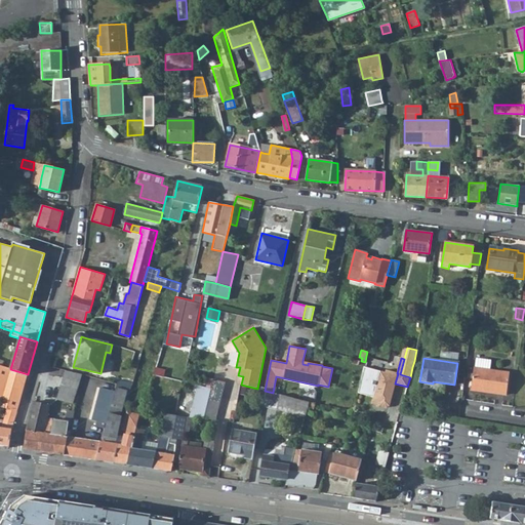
[(491,360),(476,358),(475,368),(474,367),(471,390),(507,394),(510,372),(489,370),(491,360)]
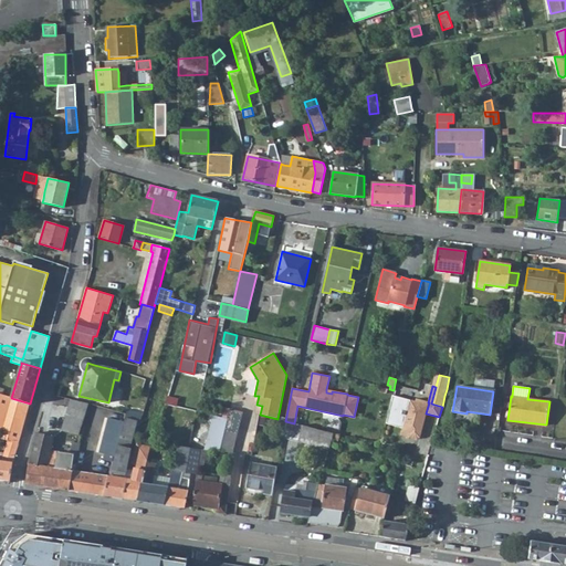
[(0,479),(10,481),(12,462),(19,443),(30,404),(11,398),(2,395),(0,394),(0,430),(1,431),(0,435),(0,438),(7,440),(3,453),(2,461),(0,460),(0,479)]
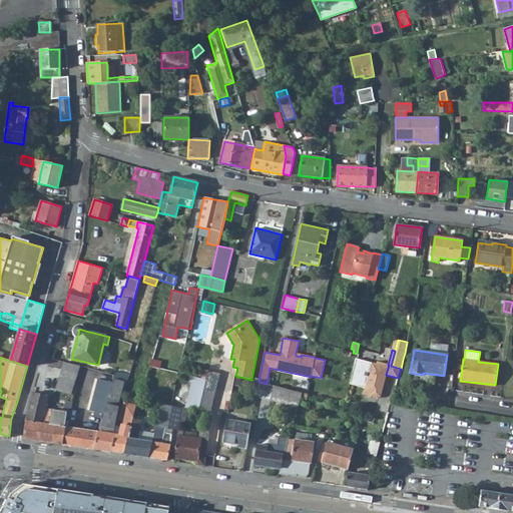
[(377,364),(356,358),(350,384),(365,388),(364,392),(369,393),(371,396),(378,398),(380,396),(386,375),(389,365),(388,365),(377,362),(377,364)]
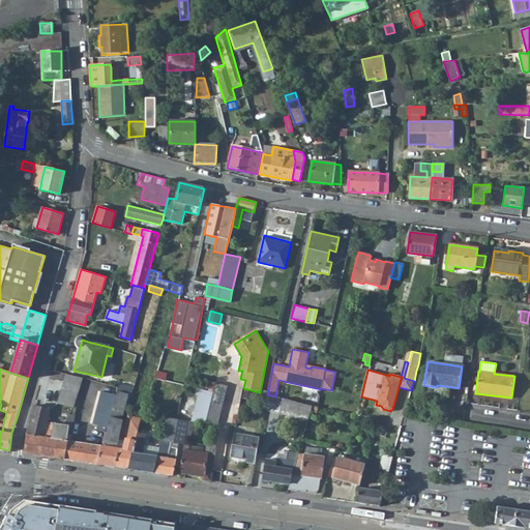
[(83,378),(66,374),(64,381),(81,386),(83,378)]
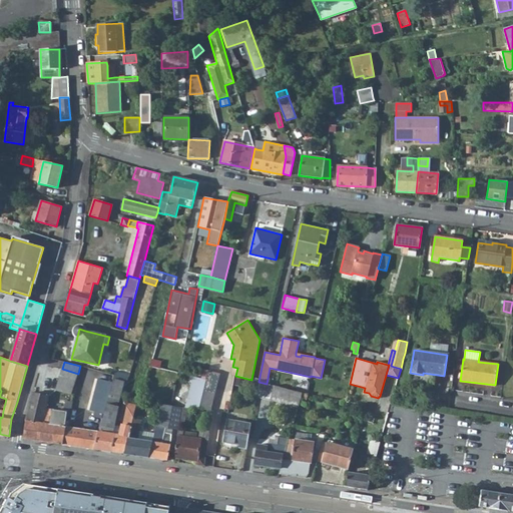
[(78,374),(62,369),(56,391),(71,395),(78,374)]
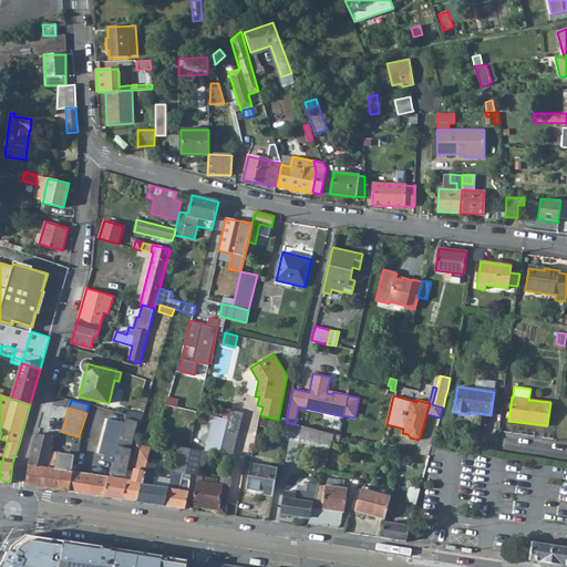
[(225,409),(223,419),(228,420),(227,425),(220,452),(233,454),(243,413),(225,409)]
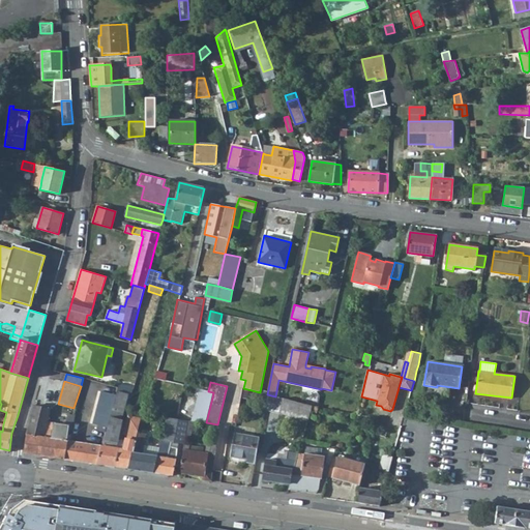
[(126,385),(119,383),(118,388),(117,391),(125,393),(126,385)]
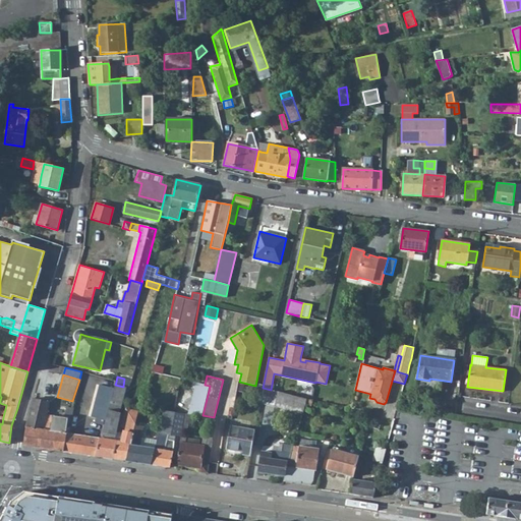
[(196,383),(193,382),(191,388),(194,389),(188,414),(193,414),(203,415),(209,391),(210,386),(205,385),(196,383)]
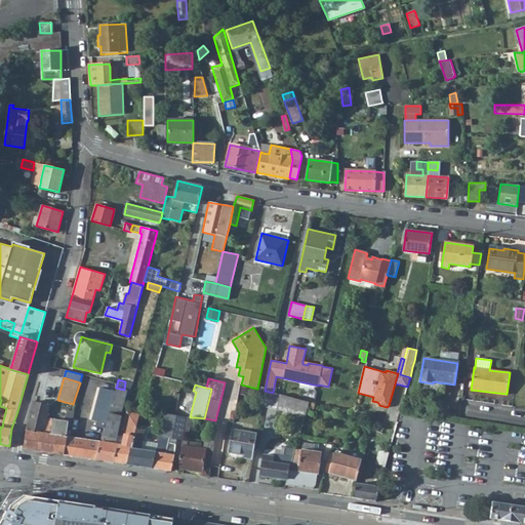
[(115,392),(101,388),(92,419),(96,420),(105,423),(107,423),(115,392)]
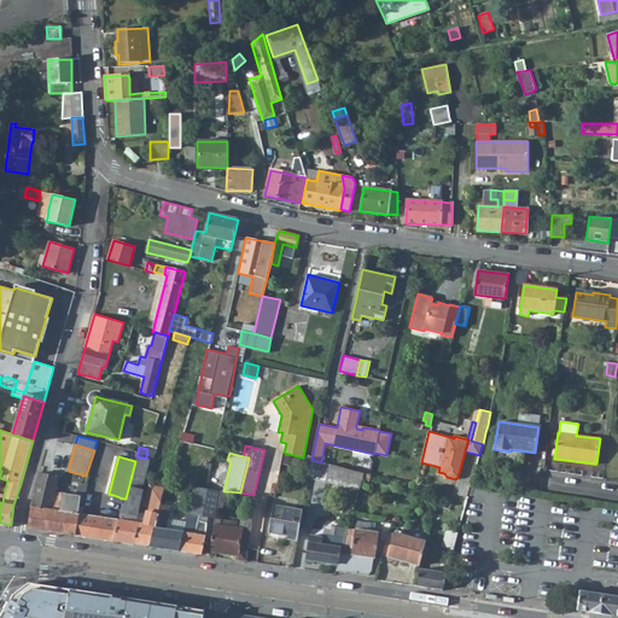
[(146,459),(136,456),(135,461),(126,499),(120,520),(118,520),(114,541),(134,544),(139,524),(135,523),(143,490),(141,490),(150,460),(146,459)]
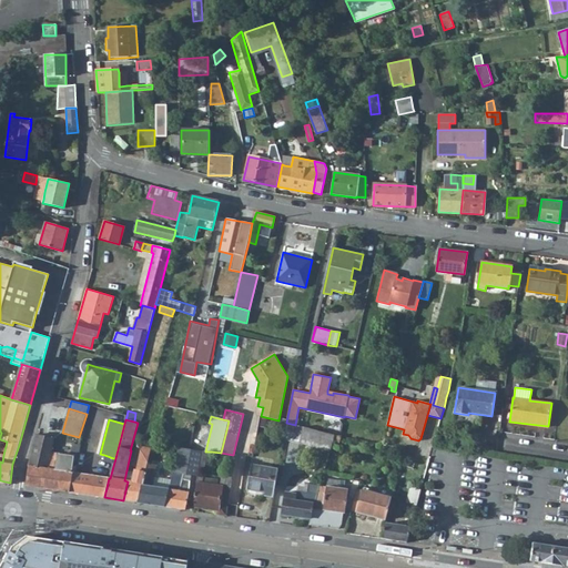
[(295,425),(286,423),(284,439),(330,452),(333,440),(334,435),(295,425)]
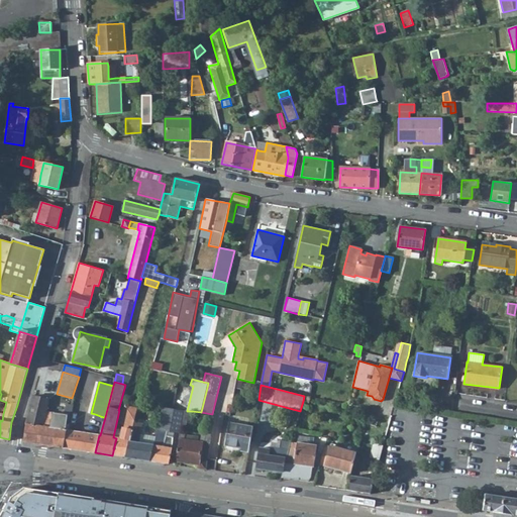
[(48,399),(32,396),(25,424),(22,442),(63,448),(67,425),(68,419),(71,419),(74,405),(71,404),(66,403),(64,414),(45,411),(48,399)]
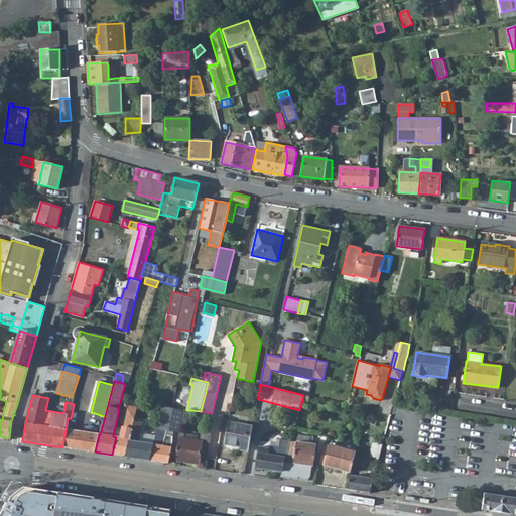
[(177,403),(173,402),(171,408),(167,430),(165,435),(172,437),(173,431),(179,432),(180,425),(182,409),(176,408),(177,403)]
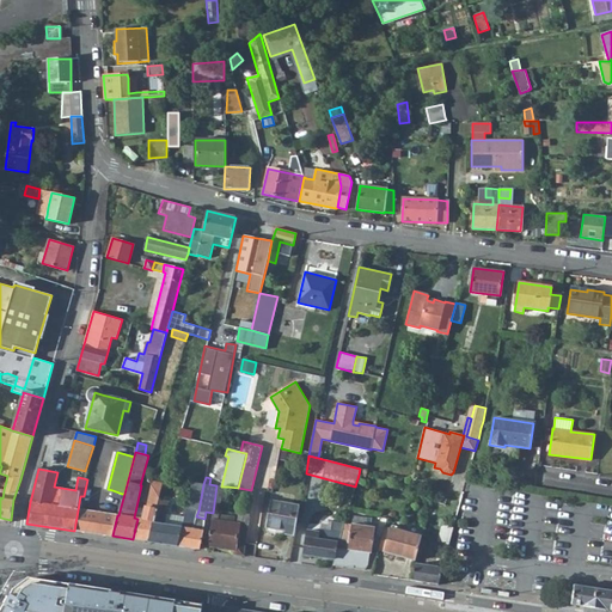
[(163,485),(147,482),(142,507),(145,508),(142,519),(138,519),(133,539),(148,542),(159,499),(163,485)]
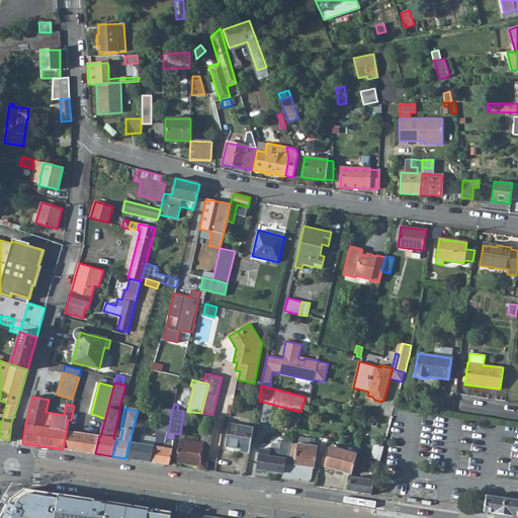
[(172,410),(163,408),(156,438),(150,462),(169,464),(172,449),(173,439),(166,437),(168,432),(172,410)]
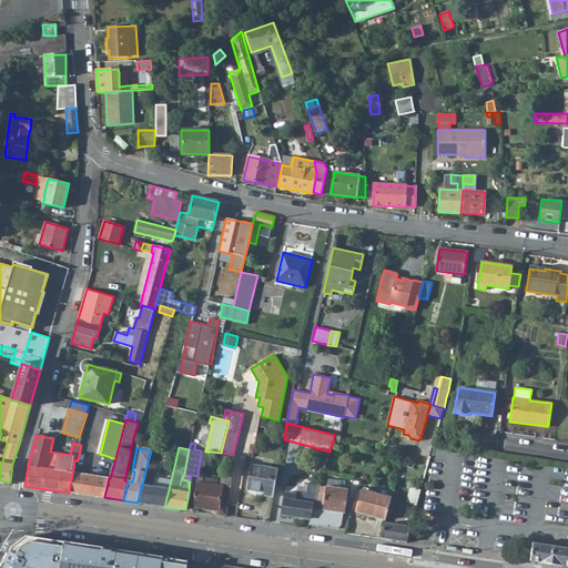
[(205,452),(201,450),(199,468),(204,469),(205,462),(210,462),(211,452),(205,452)]
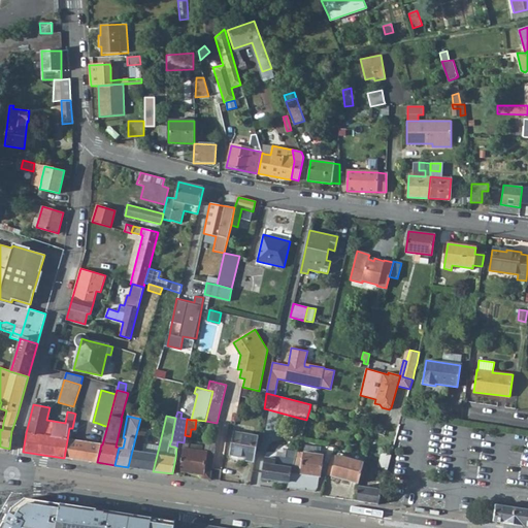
[(144,432),(137,430),(128,467),(153,471),(159,447),(143,443),(144,432)]
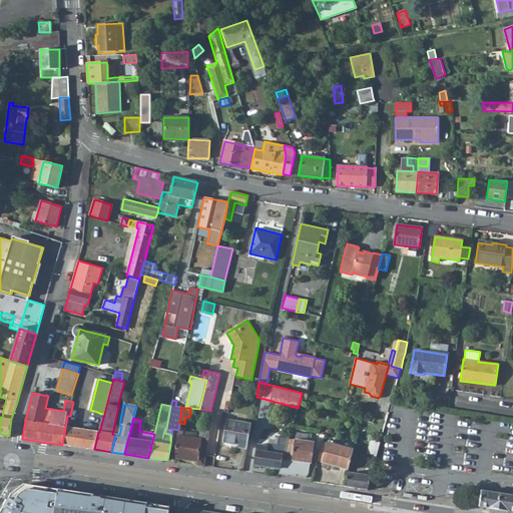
[(251,424),(226,419),(222,442),(238,445),(238,447),(246,448),(251,424)]
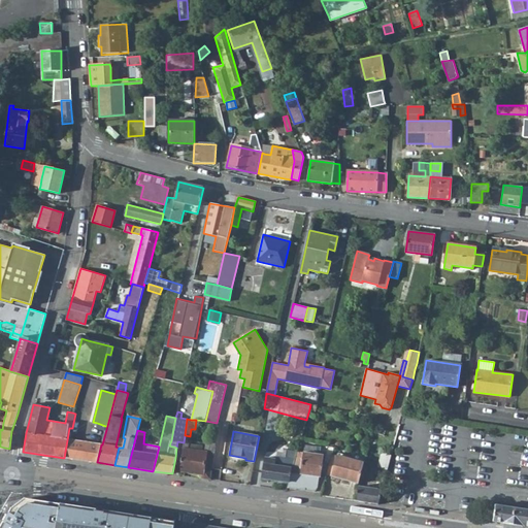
[(70,434),(68,434),(64,458),(97,462),(101,444),(69,440),(70,434)]
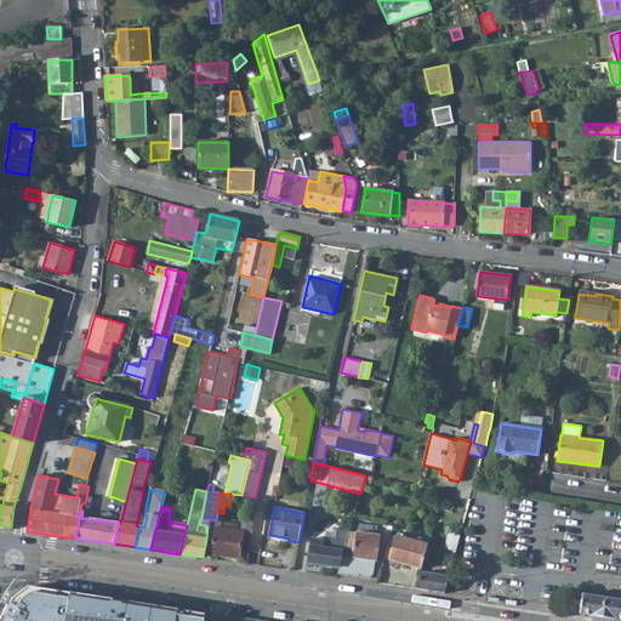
[(222,522),(216,520),(214,528),(210,554),(238,558),(238,563),(248,564),(255,514),(244,513),(241,531),(238,531),(239,524),(222,522)]
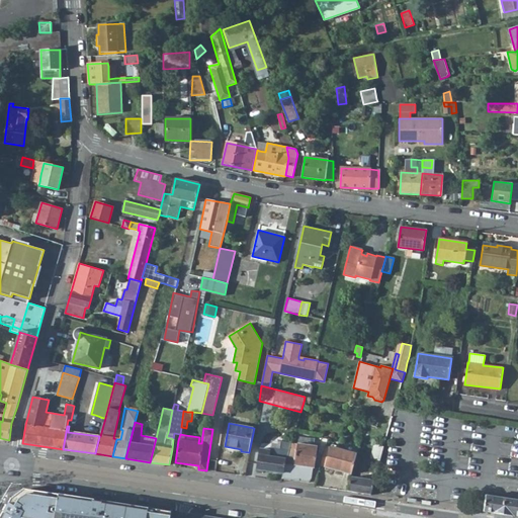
[(311,438),(298,436),(297,443),(292,443),(290,449),(286,463),(285,463),(283,472),(282,479),(309,482),(312,477),(313,467),(314,467),(317,446),(310,445),(311,438)]
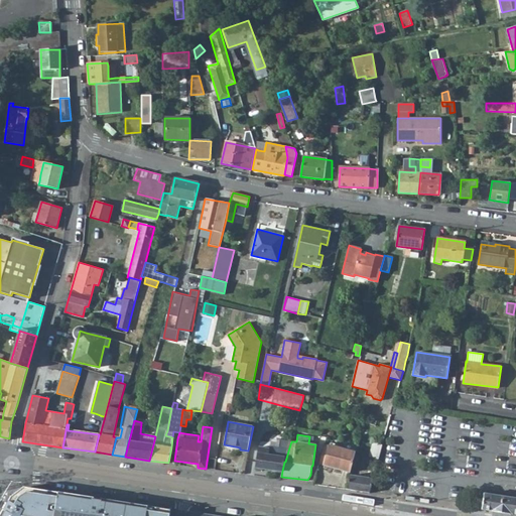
[(327,436),(319,435),(316,450),(321,453),(325,443),(327,436)]
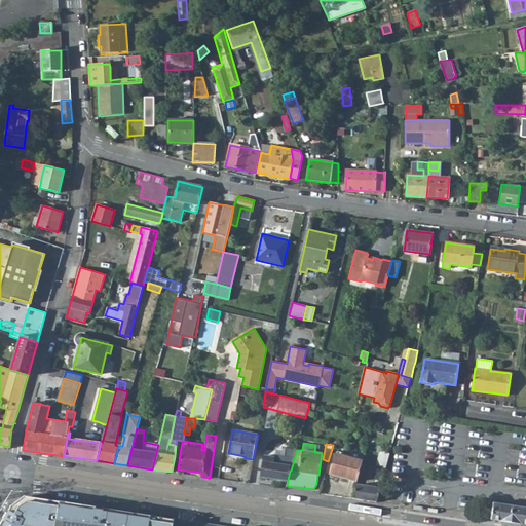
[(285,448),(274,447),(273,454),(284,456),(284,454),(285,448)]
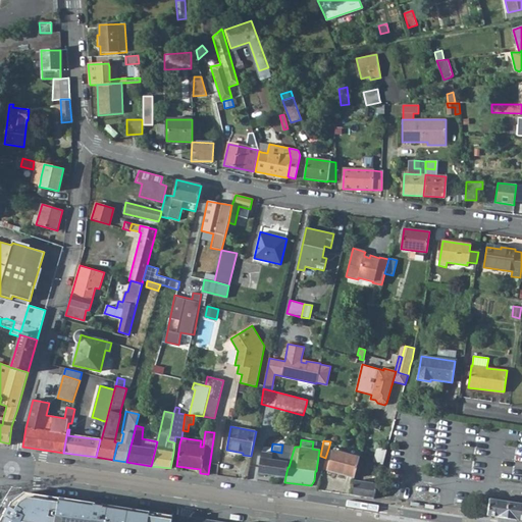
[(338,449),(334,448),(333,451),(328,449),(325,458),(322,469),(354,477),(359,457),(337,452),(338,449)]
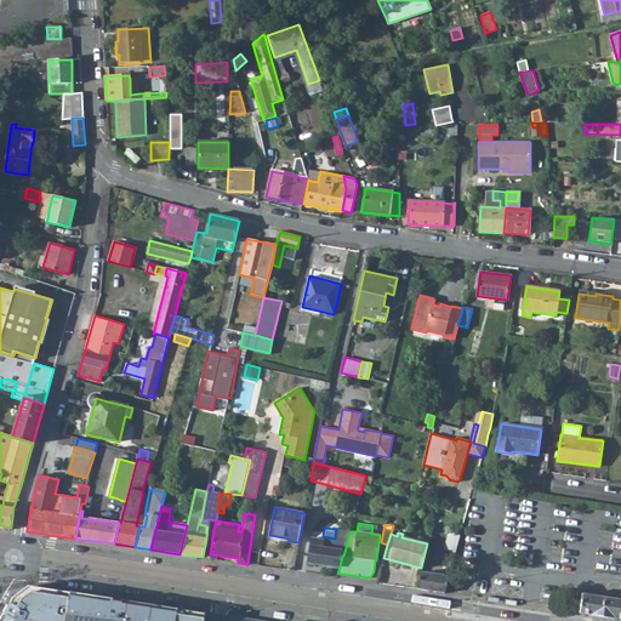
[(460,535),(449,533),(444,550),(455,552),(460,535)]
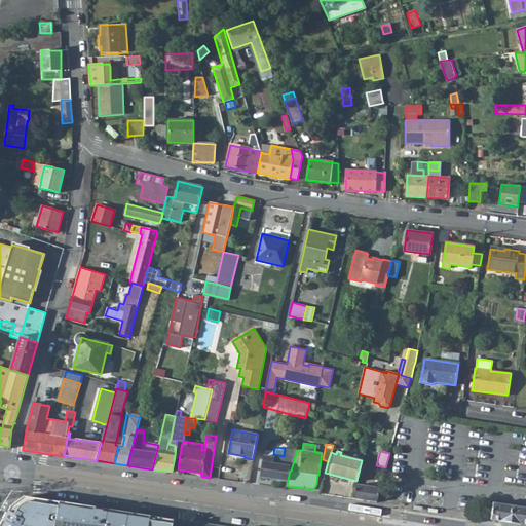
[(273,457),(263,455),(260,476),(288,480),(290,471),(291,471),(295,456),(284,454),(284,456),(273,454),(273,457)]
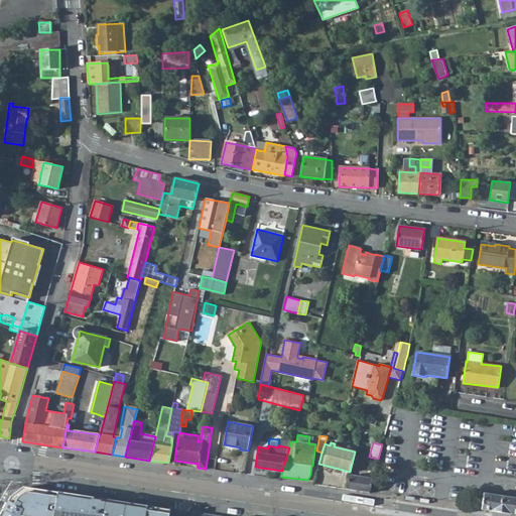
[(349,475),(346,489),(369,493),(373,479),(349,475)]
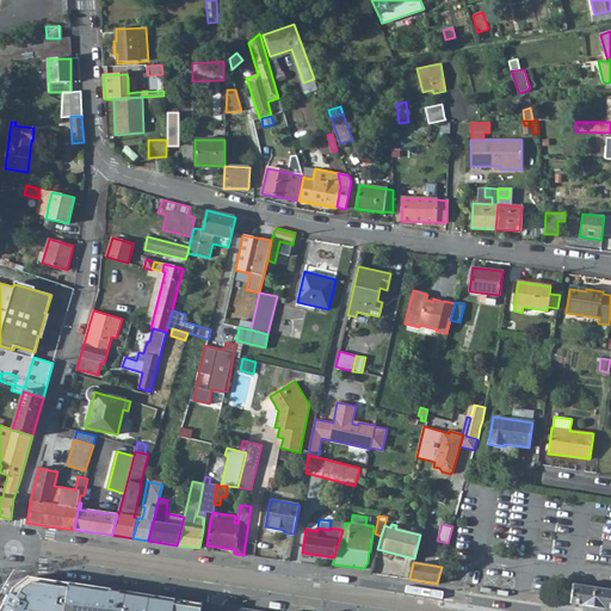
[(5,604),(0,610),(199,610),(202,604),(28,579),(16,587),(6,605),(5,604)]
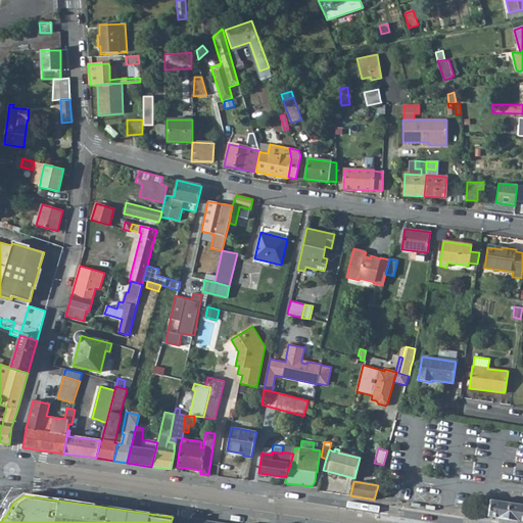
[(522,505),(490,501),(487,516),(488,516),(522,521),(522,505)]
